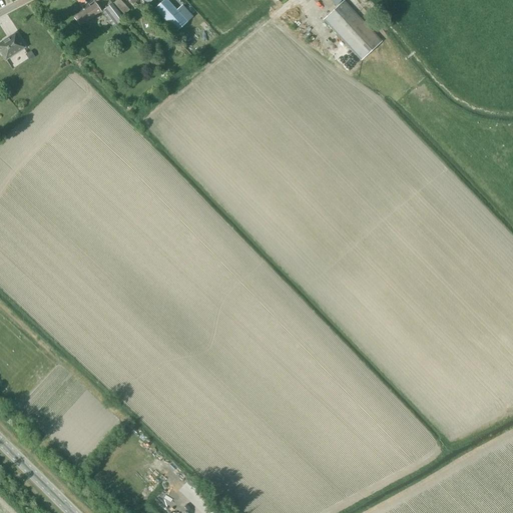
[(76,0),(81,7),(84,11),(74,18),(79,26),(101,12),(95,3),(90,7),(89,5),(94,2),(93,0),(76,0)]
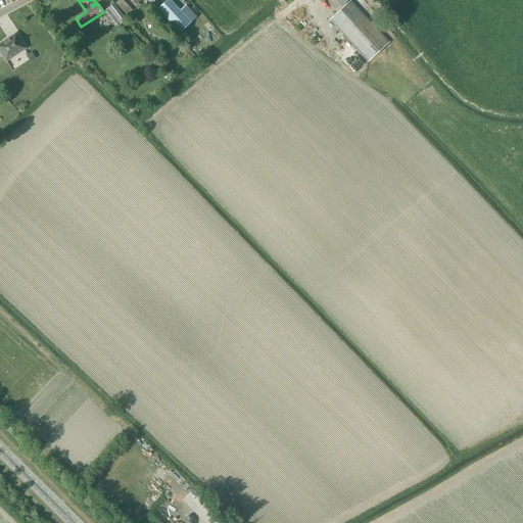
[(127,15),(132,10),(122,0),(119,0),(115,3),(127,15)]
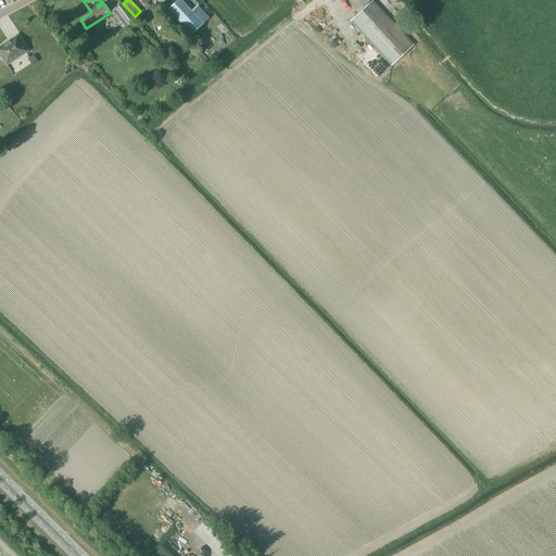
[(180,0),(177,0),(167,10),(175,17),(191,35),(203,24),(209,19),(197,5),(191,11),(180,0)]
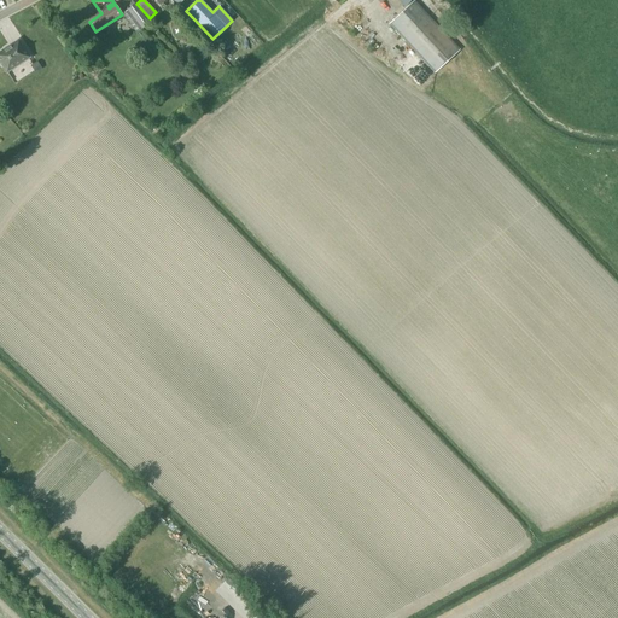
[(435,73),(460,50),(414,1),(390,24),(435,73)]
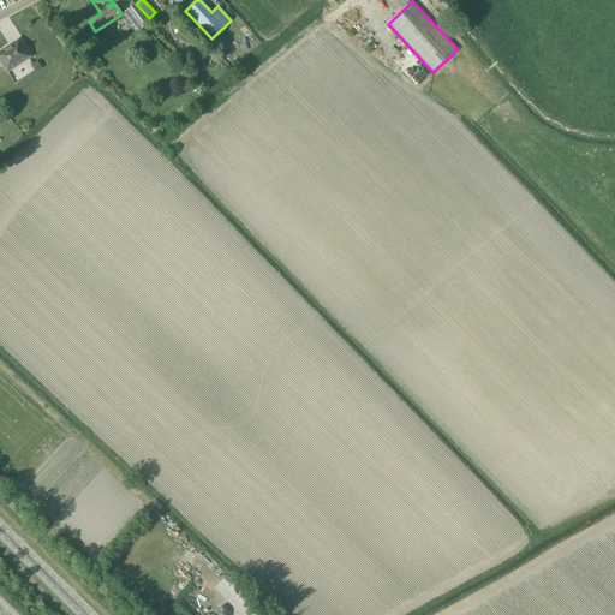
[(142,29),(149,23),(133,5),(126,10),(142,29)]
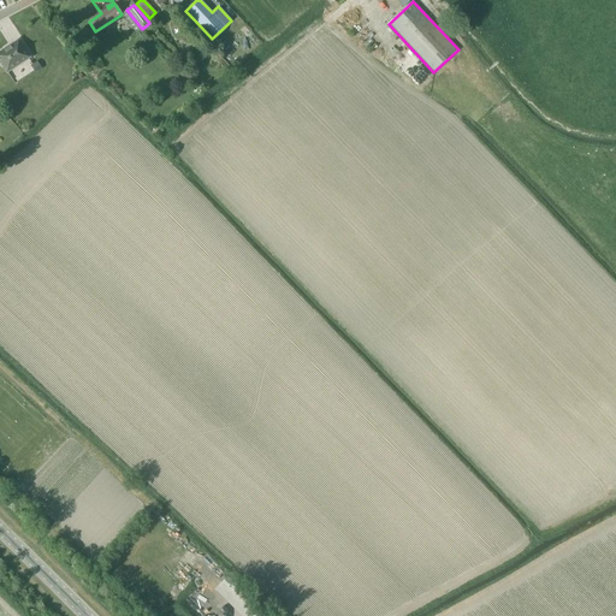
[(0,61),(6,71),(29,57),(18,41),(0,52),(0,61)]
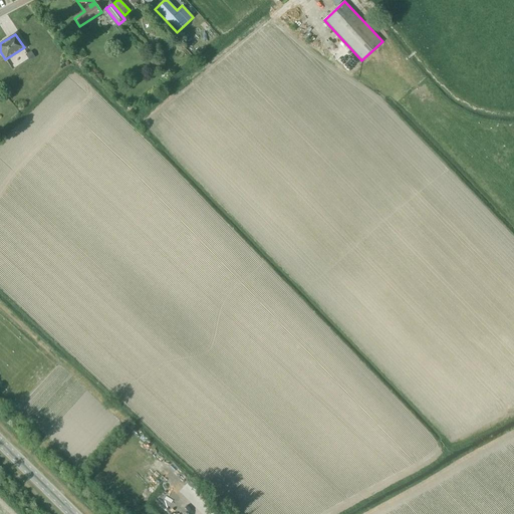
[(35,57),(30,51),(25,54),(29,61),(35,57)]
